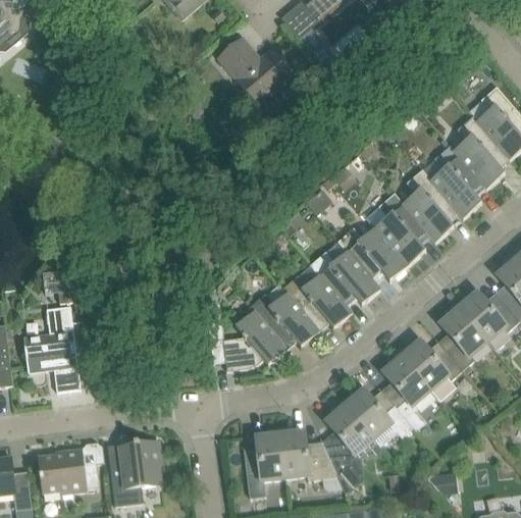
[(0,51),(6,52),(28,34),(29,18),(20,17),(21,6),(16,0),(0,0),(0,51)]
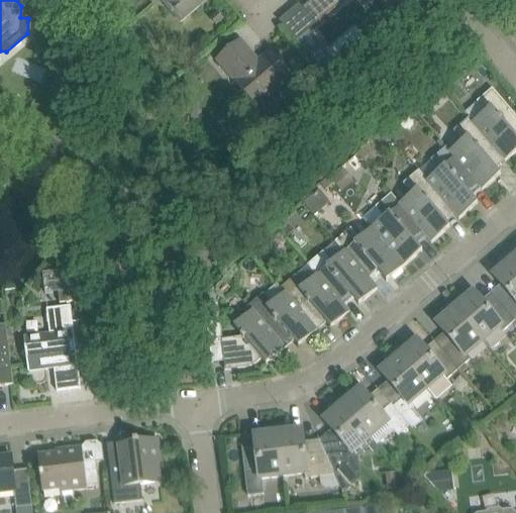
[(168,0),(165,2),(179,19),(199,2),(197,0),(168,0)]
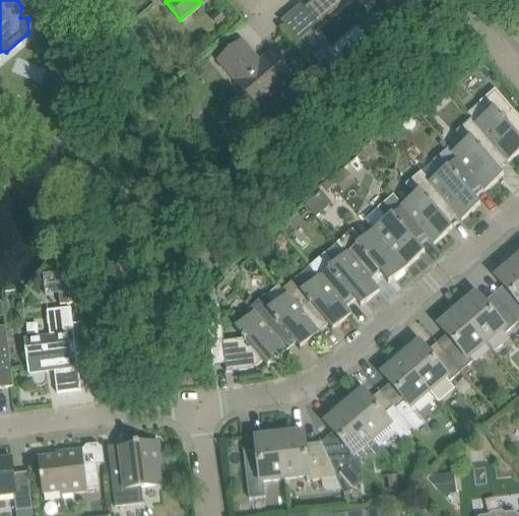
[(308,0),(303,4),(317,21),(341,0),(384,0),(390,7),(398,0),(308,0)]
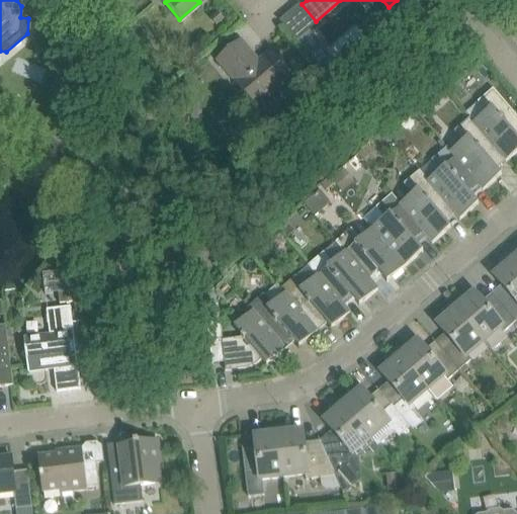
[(257,60),(239,38),(218,57),(236,78),(235,79),(256,103),(277,85),(275,82),(288,71),(269,49),(257,60)]
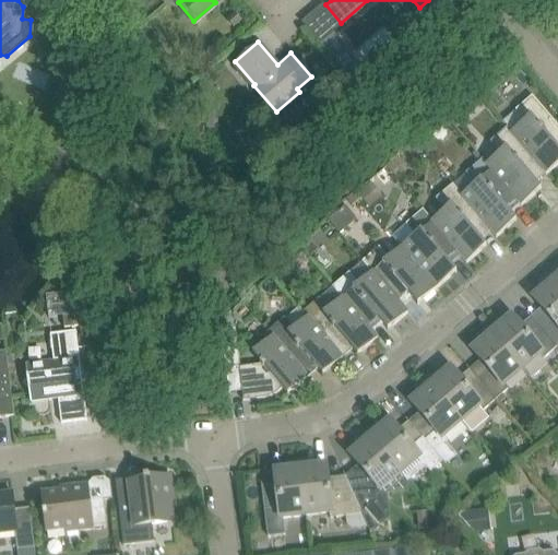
[(557,124),(531,92),(514,107),(523,117),(511,129),(507,124),(506,124),(546,170),(557,160),(557,124)]
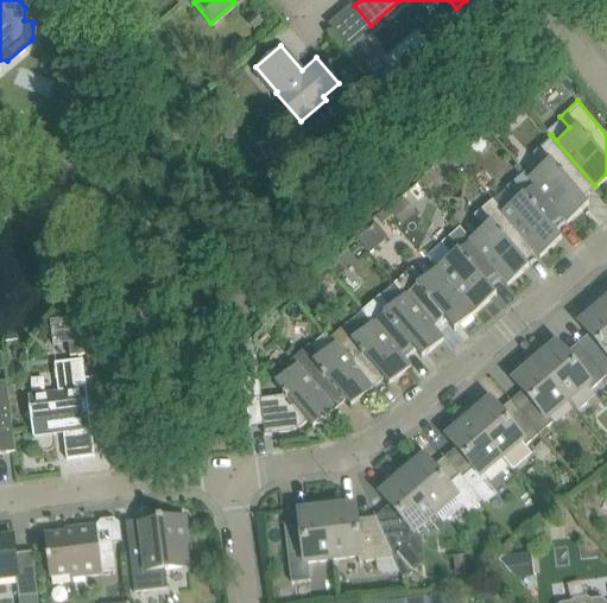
[(492,112),(485,119),(488,122),(493,128),(501,122),(495,116),(492,112)]
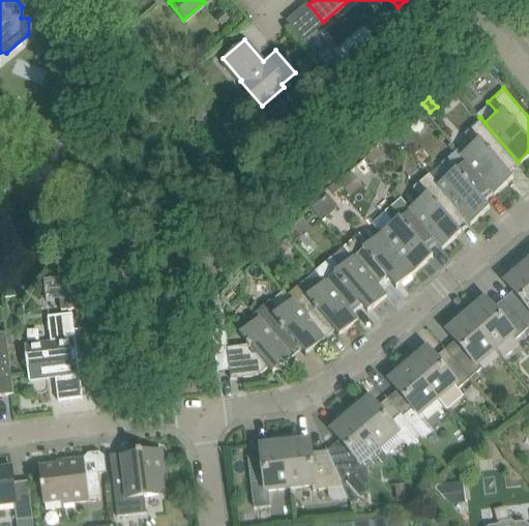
[(15,98),(2,107),(10,118),(23,111),(15,98)]
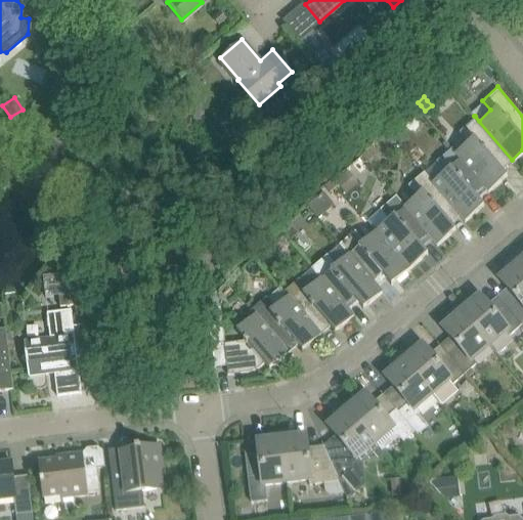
[(451,145),(450,145),(488,189),(502,178),(506,174),(507,174),(500,168),(511,160),(511,161),(512,160),(474,116),(459,129),(467,139),(455,149),(451,145)]
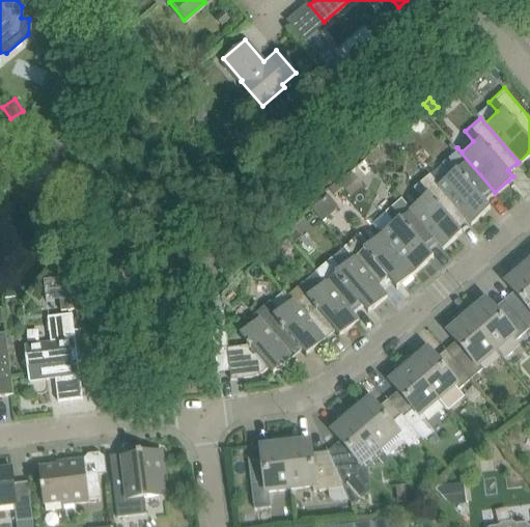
[(408,129),(400,135),(407,143),(414,137),(408,129)]
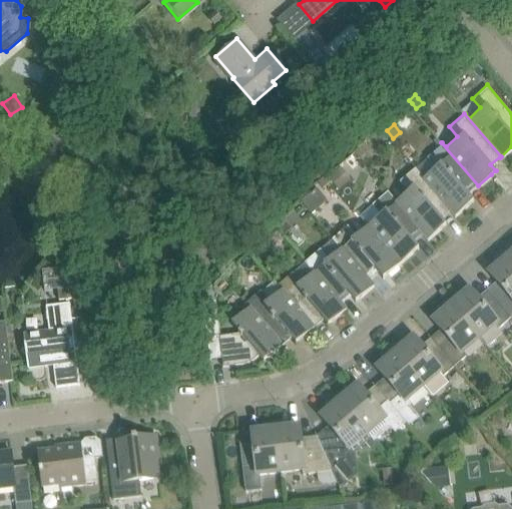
[(477,185),(478,185),(441,142),(426,155),(435,165),(423,175),(415,165),(414,166),(455,214),(468,203),(472,199),(473,199),(468,193),(477,185)]
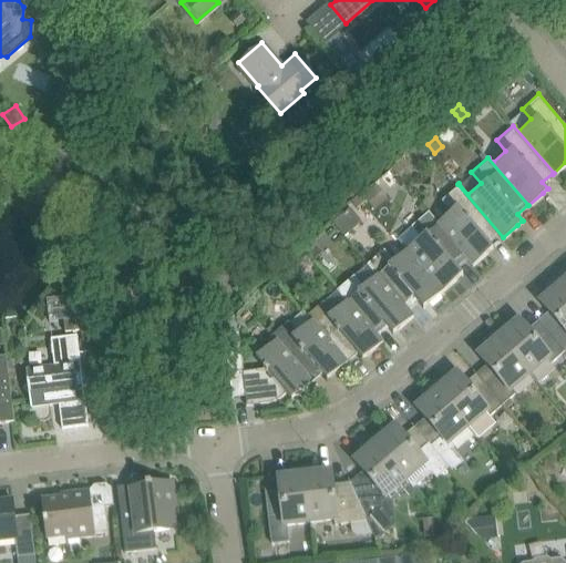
[(402,160),(394,166),(403,177),(412,171),(402,160)]
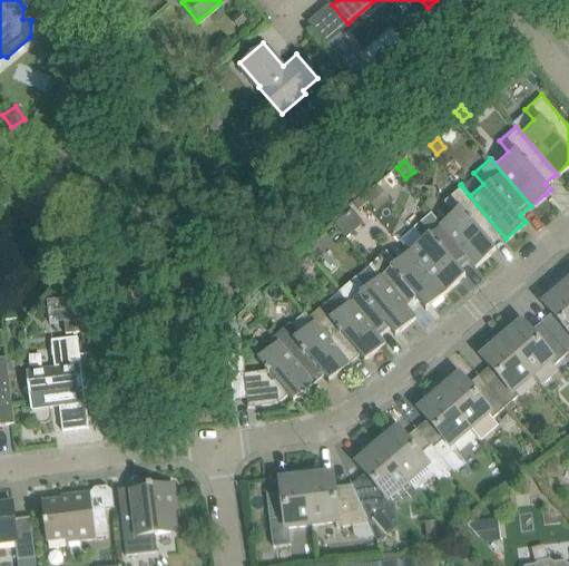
[(378,181),(365,192),(378,206),(390,195),(378,181)]
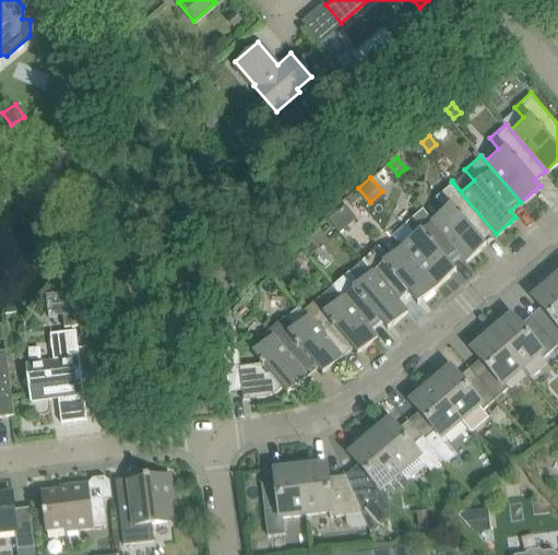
[(496,234),(451,181),(435,195),(443,205),(431,216),(422,205),(422,207),(466,259),(485,243),(479,236),(489,227),(496,234)]
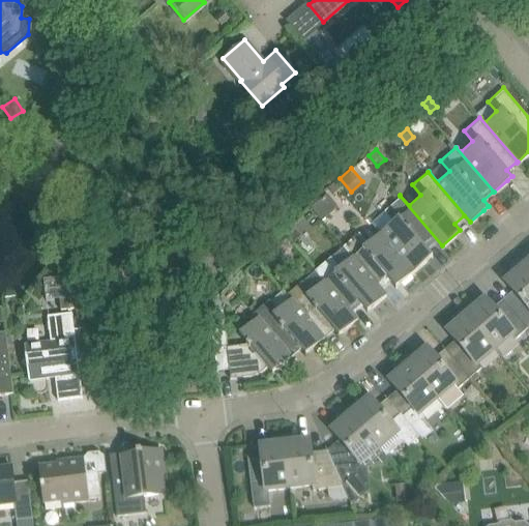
[(371,220),(380,230),(413,270),(427,258),(432,254),(427,247),(436,239),(441,246),(442,245),(400,196),(384,209),(371,220)]
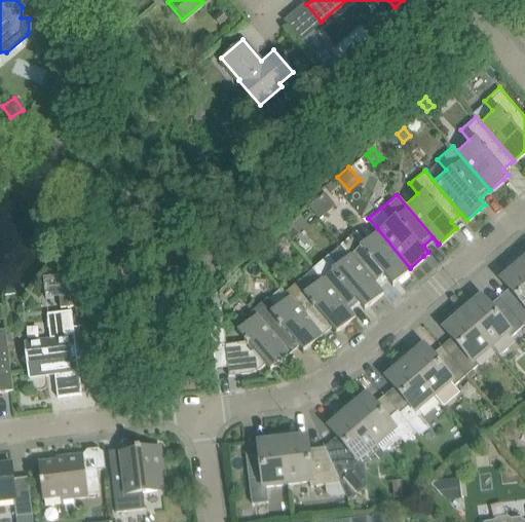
[(289,221),(280,228),(291,238),(298,231),(289,221)]
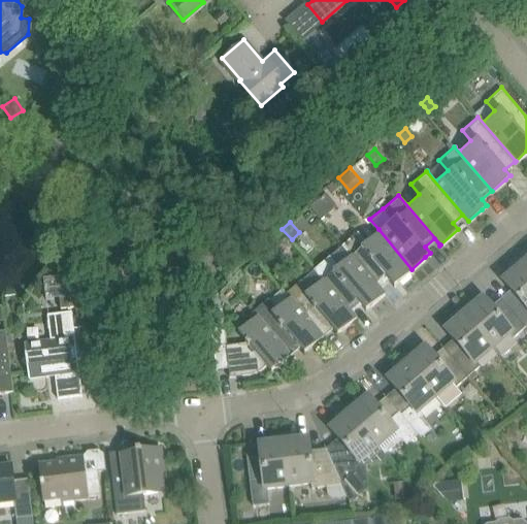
[(398,281),(412,269),(379,229),(366,240),(357,230),(341,243),(384,293),(384,292),(379,286),(388,279),(394,285),(398,281)]
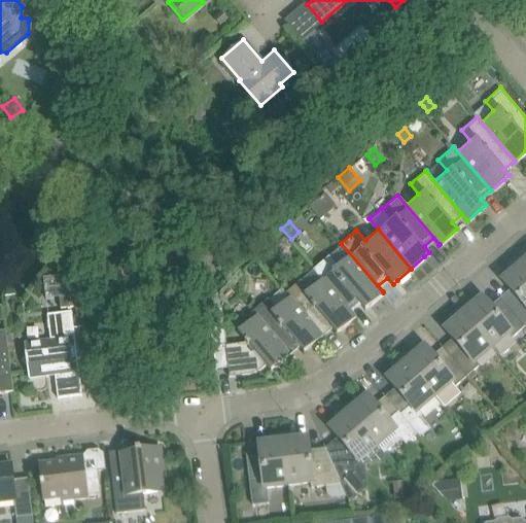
[(328,253),(313,267),(355,316),(350,310),(359,302),(364,308),(383,292),(341,243),(349,253),(337,264),(328,253)]
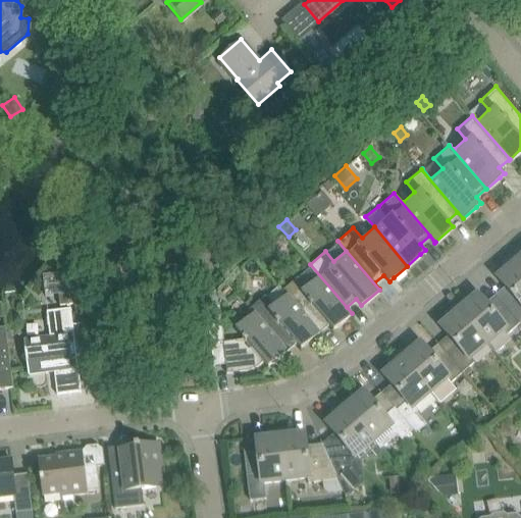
[(510,252),(510,253),(520,265),(520,246),(512,254),(510,252)]
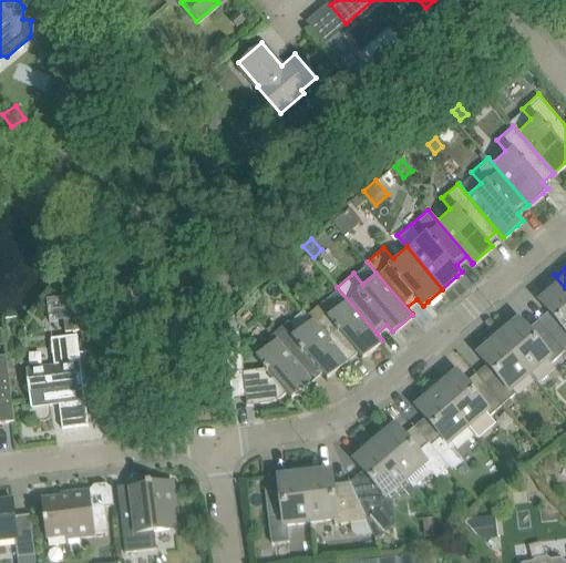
[(565,288),(554,275),(553,275),(555,277),(545,286),(548,290),(539,298),(554,315),(543,324),(564,349),(565,346),(565,288)]
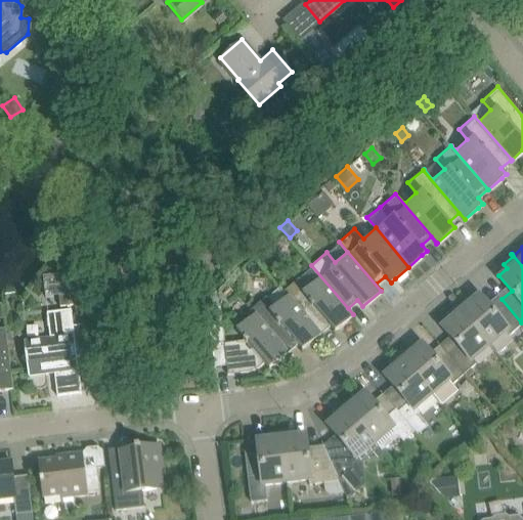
[(339,326),(353,314),(311,265),(310,265),(319,275),(307,286),(299,275),(282,289),(287,294),(319,333),(329,323),(335,330),(339,326)]
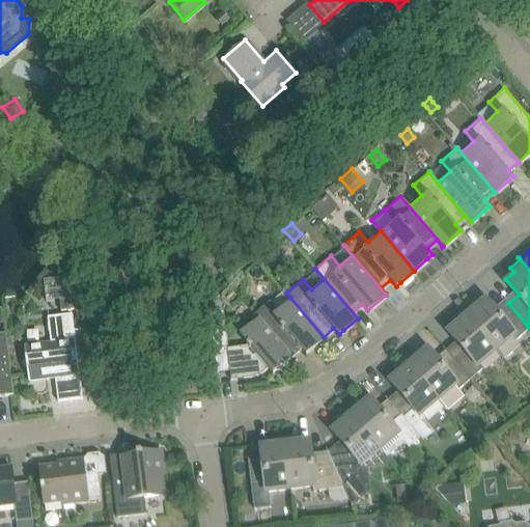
[(61,273),(44,275),(46,294),(46,298),(58,297),(82,294),(80,282),(72,276),(73,274),(71,272),(61,273)]
